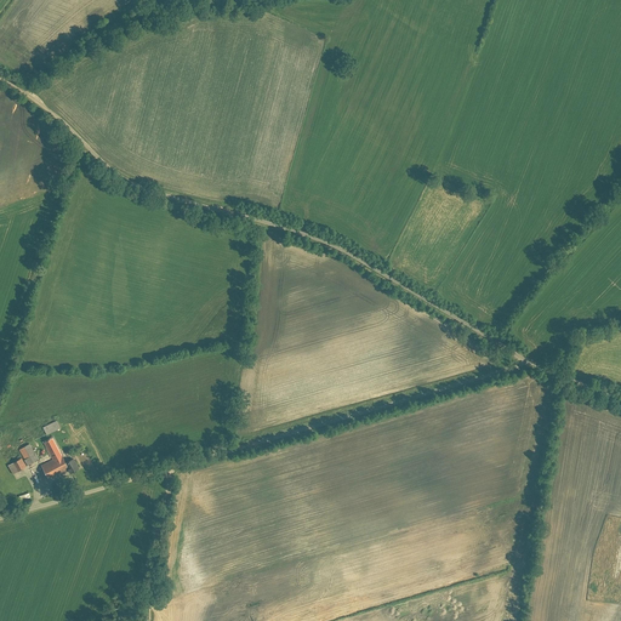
[(44,427),(47,436),(61,429),(57,421),(44,427)]
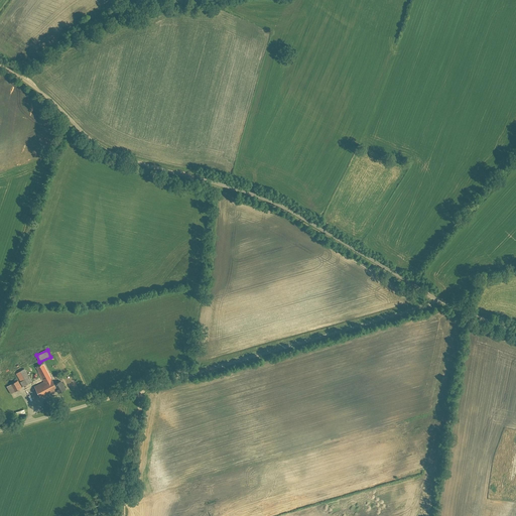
[(44,383),(34,388),(41,401),(59,392),(45,364),(37,368),(44,383)]
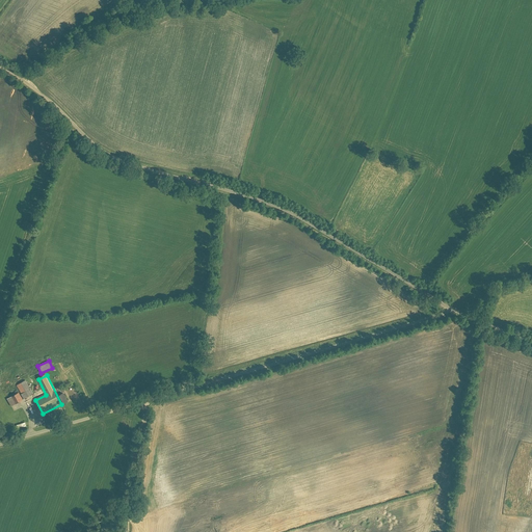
[(25,399),(33,394),(26,380),(18,386),(25,399)]
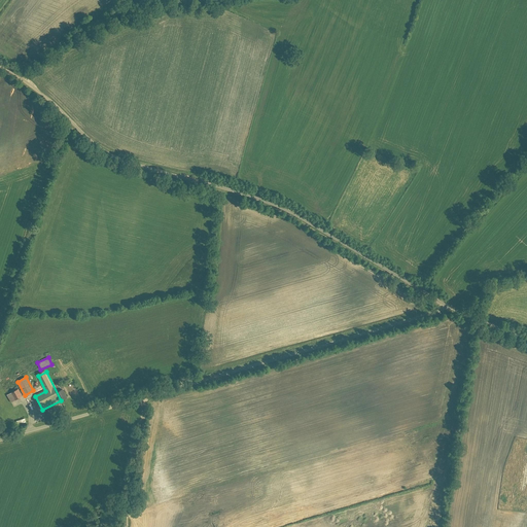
[(5,393),(11,403),(24,395),(18,386),(5,393)]
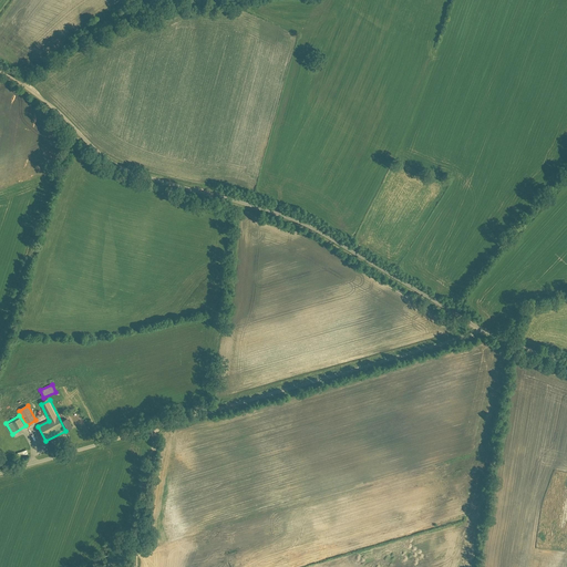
[(16,452),(18,460),(28,455),(26,447),(16,452)]
